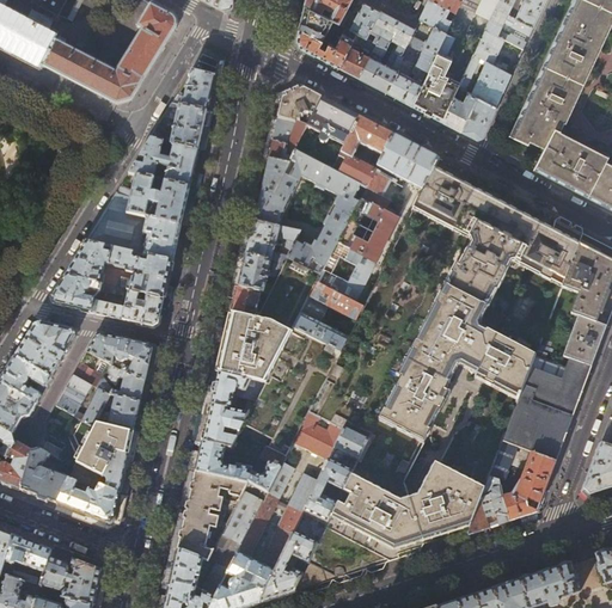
[(0,41),(117,102),(132,97),(176,25),(172,11),(152,0),(138,23),(144,26),(116,69),(0,8),(0,41)]
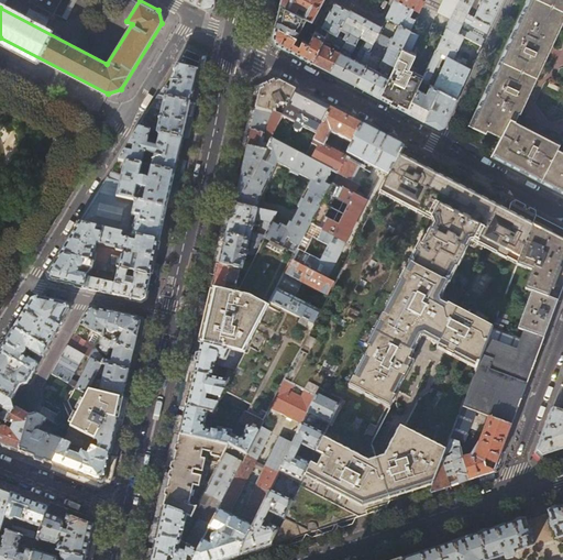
[(30,0),(28,4),(51,17),(56,4),(64,9),(65,7),(64,6),(66,0),(30,0)]
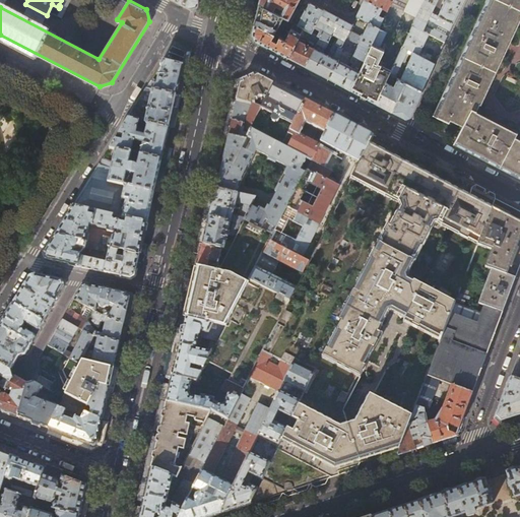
[(279,12),(273,8),(258,0),(256,13),(254,20),(274,30),(276,26),(279,28),(277,33),(280,35),(286,38),(295,20),(288,16),(279,12)]
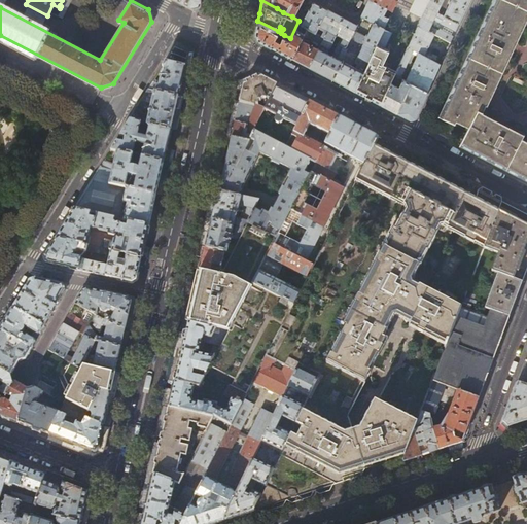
[(261,0),(277,8),(281,2),(287,6),(283,12),(292,16),(301,0),(261,0)]
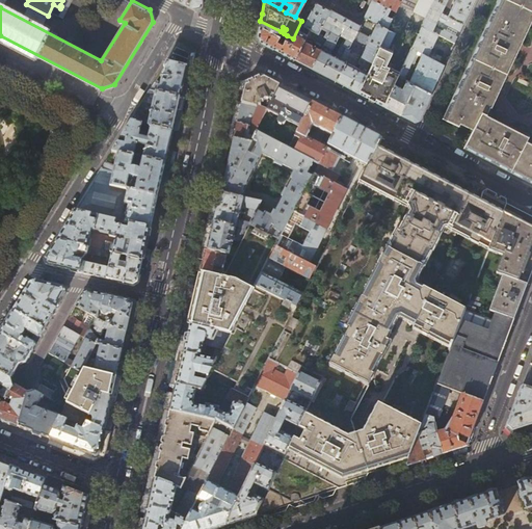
[(316,0),(304,22),(311,26),(318,30),(331,6),(319,0),(316,0)]
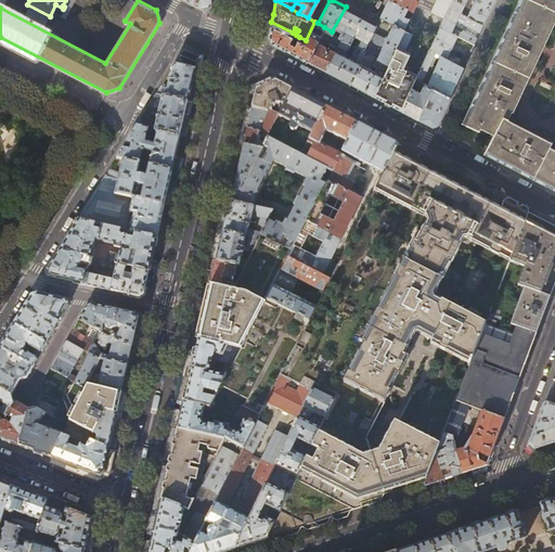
[(405,13),(409,7),(397,0),(387,0),(384,7),(381,13),(394,21),(405,27),(410,16),(405,13)]
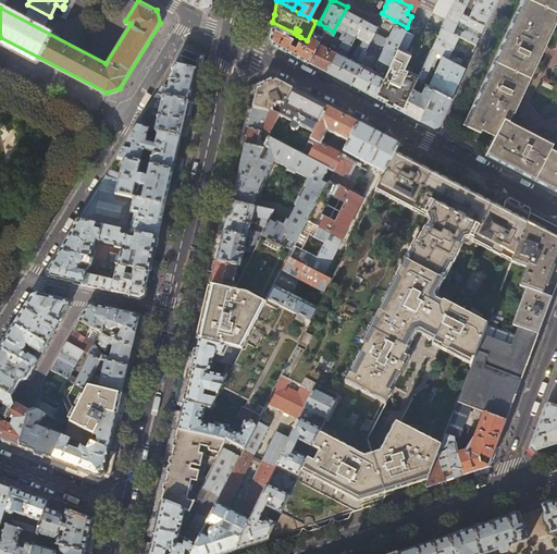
[(415,10),(419,0),(398,0),(410,7),(415,10)]
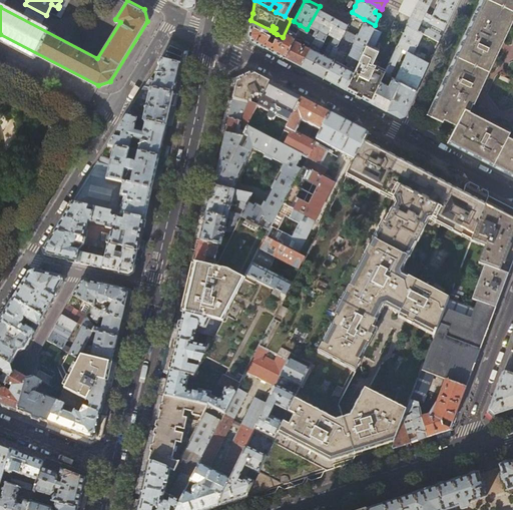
[(403,0),(378,53),(389,59),(397,42),(407,22),(415,3),(417,0),(403,0)]
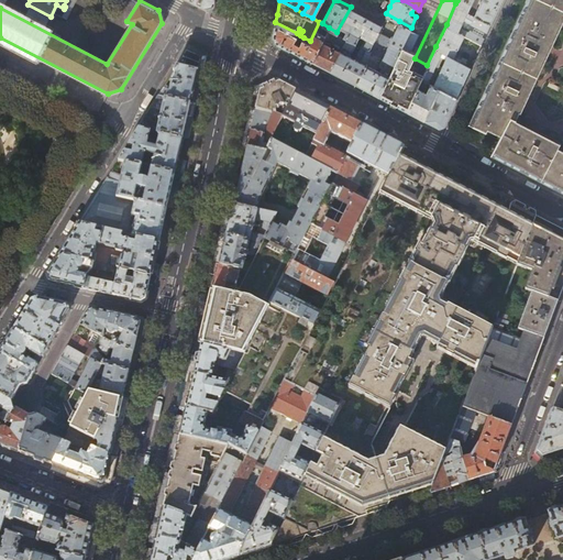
[(457,0),(455,3),(466,9),(471,0),(457,0)]
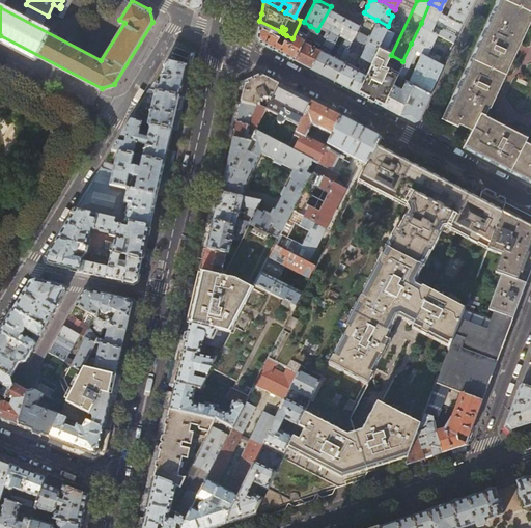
[(469,8),(473,0),(452,0),(447,12),(463,21),(469,8)]
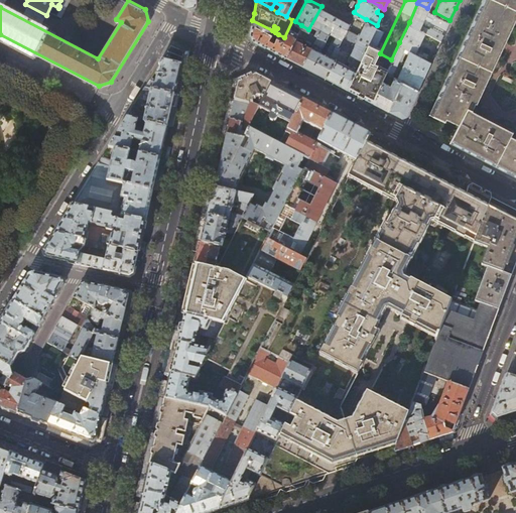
[(477,102),(515,16),(515,0),(510,0),(507,5),(501,20),(494,35),(470,23),(461,41),(485,53),(478,69),(468,91),(460,109),(456,118),(461,120),(450,139),(458,143),(475,152),(491,117),(473,108),(476,101),(477,102)]
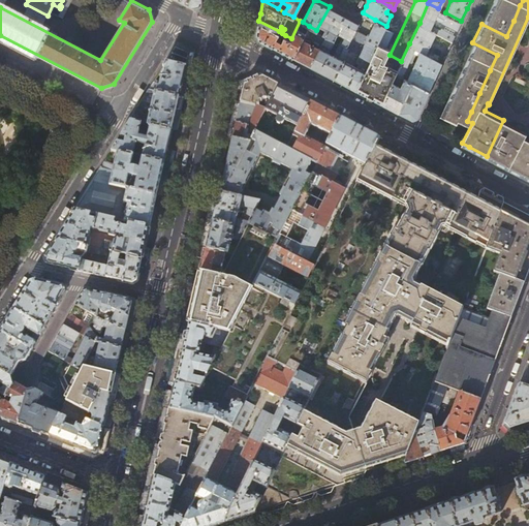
[(514,21),(520,5),(509,0),(493,0),(489,8),(514,21)]
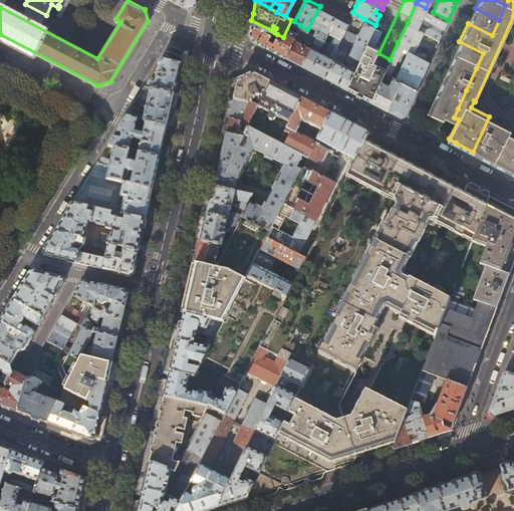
[(419,24),(423,16),(429,20),(433,12),(426,8),(416,3),(408,22),(424,30),(440,38),(442,34),(443,31),(427,22),(425,27),(419,24)]
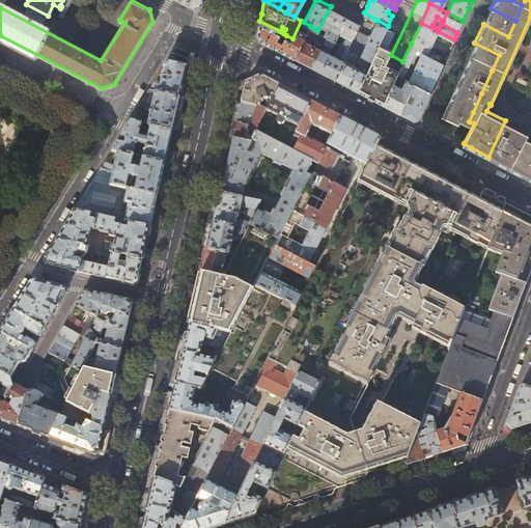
[(327,35),(350,47),(358,29),(361,23),(340,11),(331,6),(317,30),(327,35)]
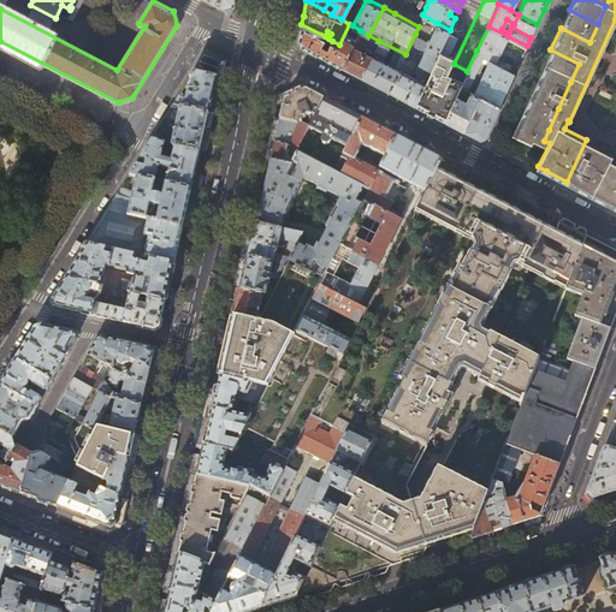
[(590,42),(598,24),(569,10),(561,28),(590,42)]
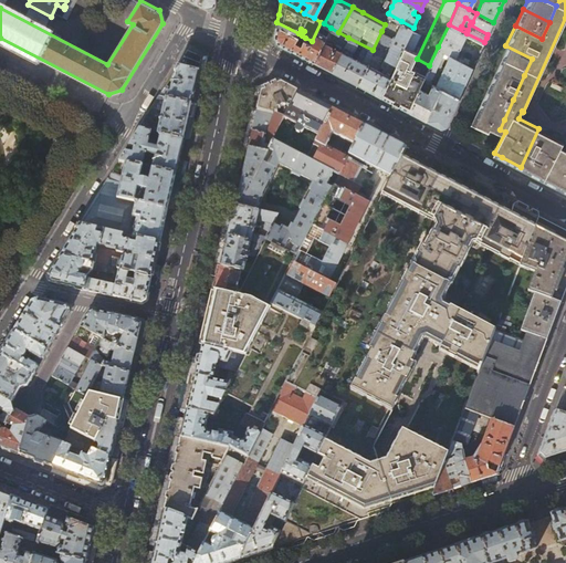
[(493,22),(477,13),(472,22),(490,30),(493,22)]
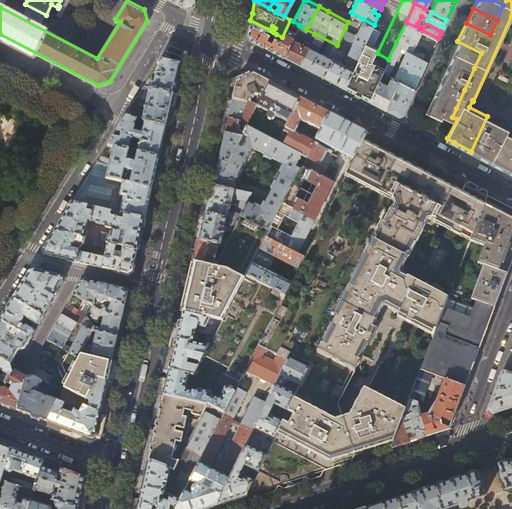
[(364,46),(374,25),(363,19),(358,31),(356,31),(356,33),(345,28),(337,45),(344,49),(349,51),(359,57),(364,46)]
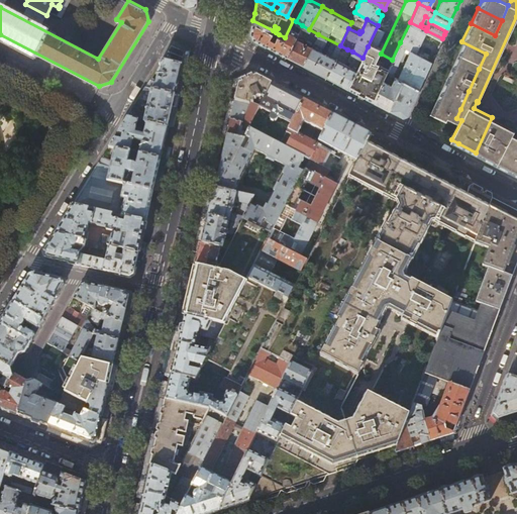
[(296,21),(293,20),(285,37),(279,34),(277,37),(274,35),(273,37),(271,36),(274,31),(273,30),(252,20),(250,29),(253,36),(273,46),(286,54),(302,25),(296,21)]
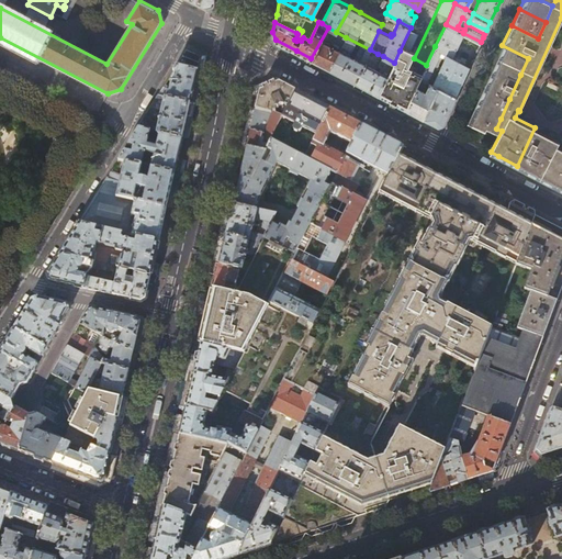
[(454,52),(463,33),(446,24),(435,46),(445,52),(447,53),(470,65),(472,59),(473,59),(462,54),(461,56),(454,52)]
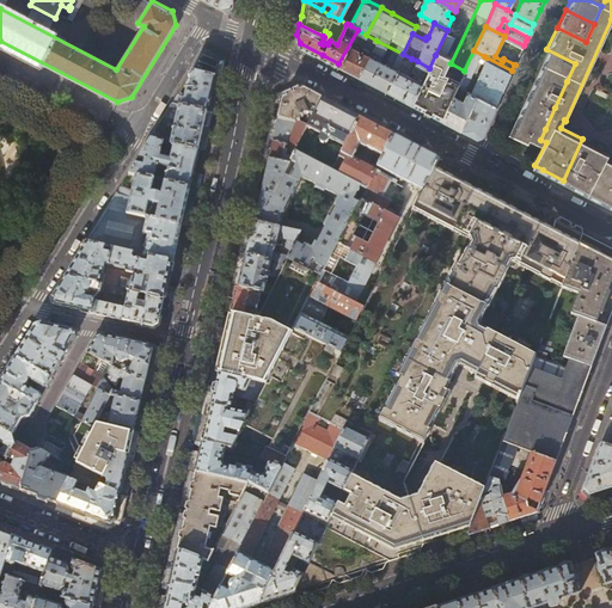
[(377,41),(366,35),(357,30),(338,63),(347,67),(359,74),(371,53),(356,45),(360,41),(373,48),(377,41)]
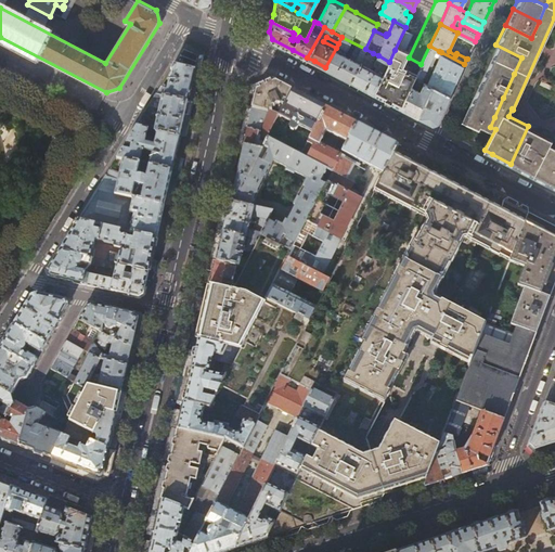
[(495,45),(488,61),(514,74),(521,58),(495,45)]
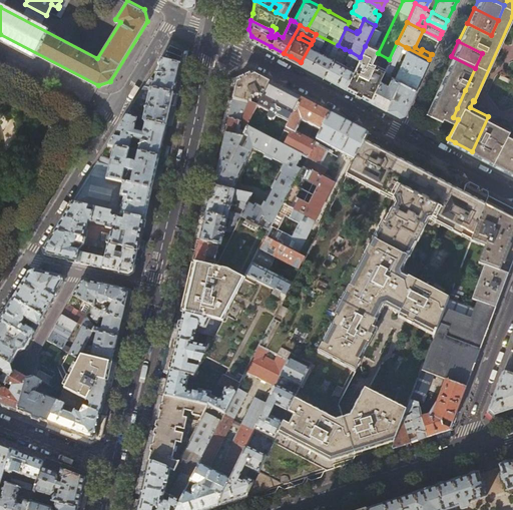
[(169,42),(144,84),(173,92),(178,69),(183,48),(169,42)]
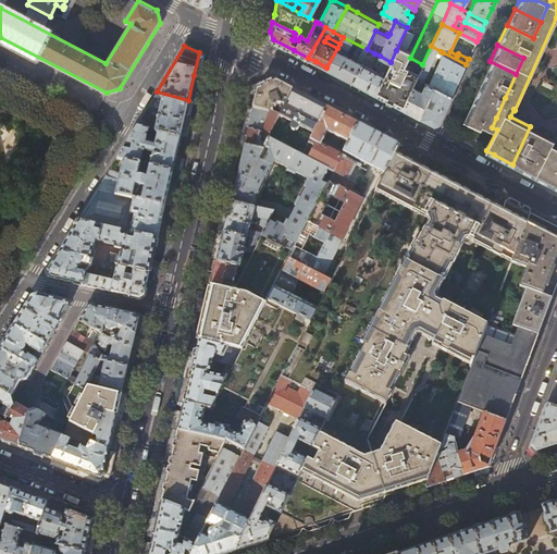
[(460,76),(466,64),(443,52),(437,63),(435,62),(441,51),(431,46),(422,64),(417,76),(423,79),(431,64),(435,66),(429,82),(435,85),(453,94),(460,76)]
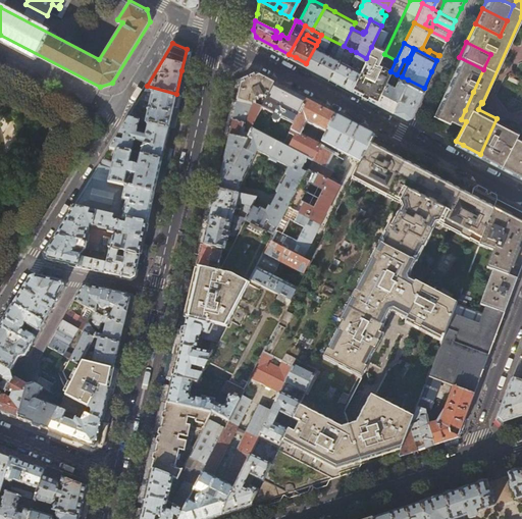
[(338,57),(316,45),(306,63),(317,68),(329,75),(338,57)]
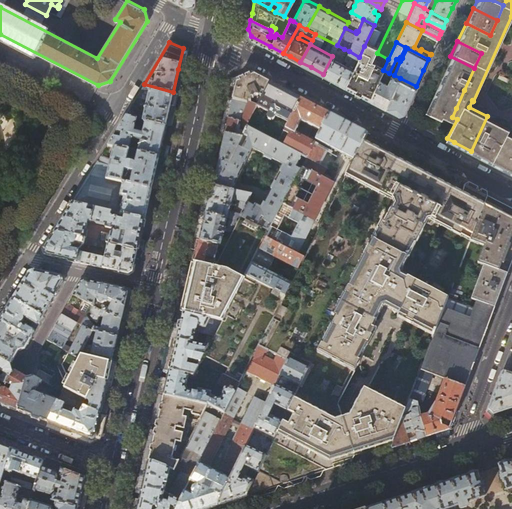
[(364,46),(359,57),(354,67),(345,85),(357,91),(370,98),(380,78),(381,75),(364,66),(371,50),(364,46)]
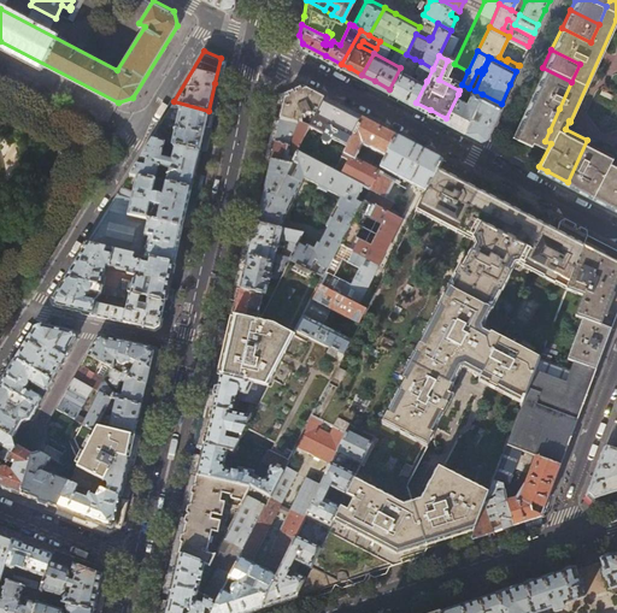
[(427,81),(400,68),(389,89),(401,95),(416,102),(427,81)]
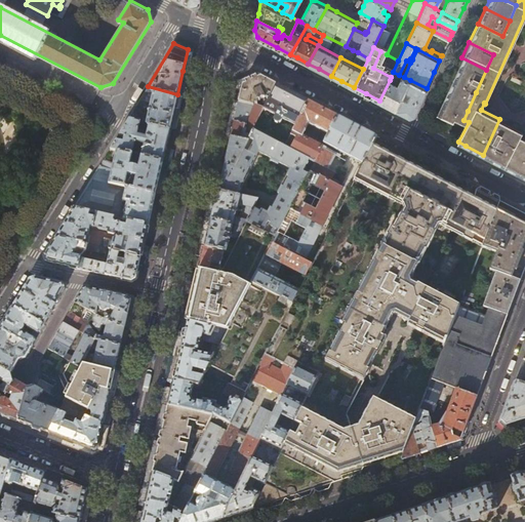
[(476,92),(486,70),(461,57),(451,79),(476,92)]
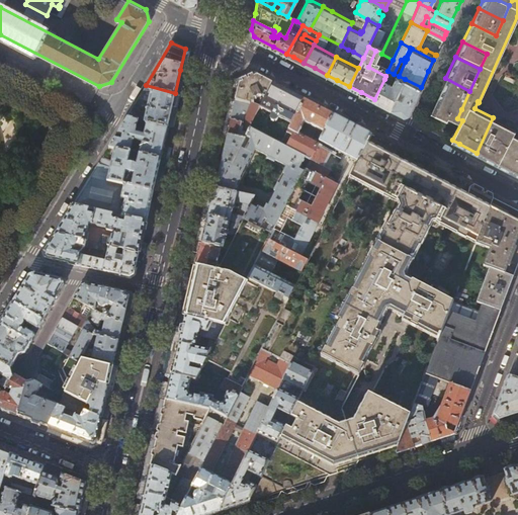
[(265,95),(271,83),(272,81),(263,76),(257,73),(239,81),(238,89),(235,98),(251,101),(252,100),(254,100),(255,96),(261,93),(265,95)]
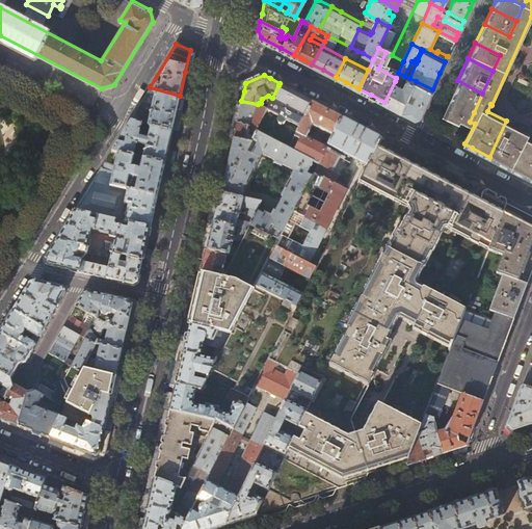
[(409,78),(406,77),(403,85),(395,81),(384,102),(392,106),(401,110),(407,98),(409,93),(416,81),(409,78)]
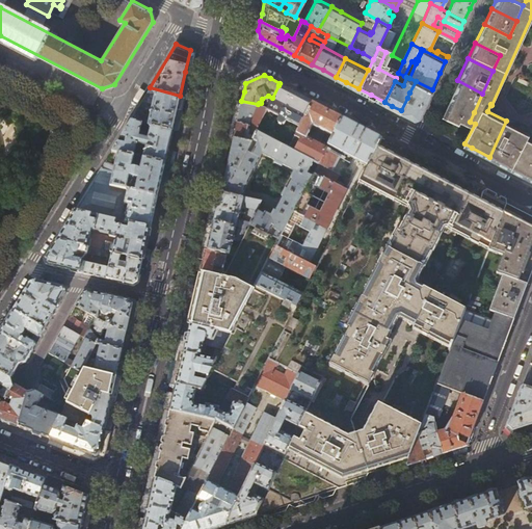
[(474,112),(482,94),(457,80),(449,99),(457,103),(474,112)]
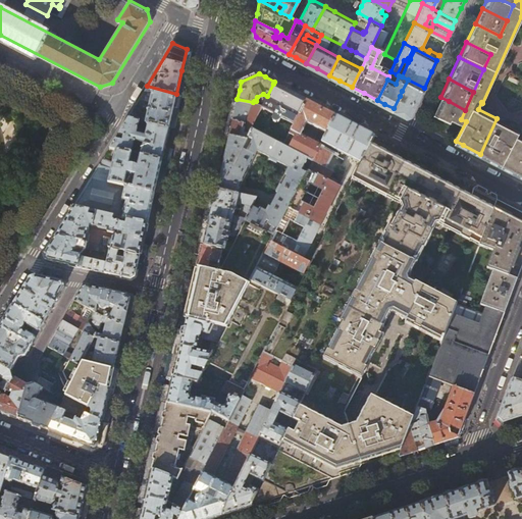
[(421,93),(424,88),(408,80),(402,91),(406,93),(403,98),(400,96),(394,108),(400,112),(408,115),(412,114),(421,93)]
